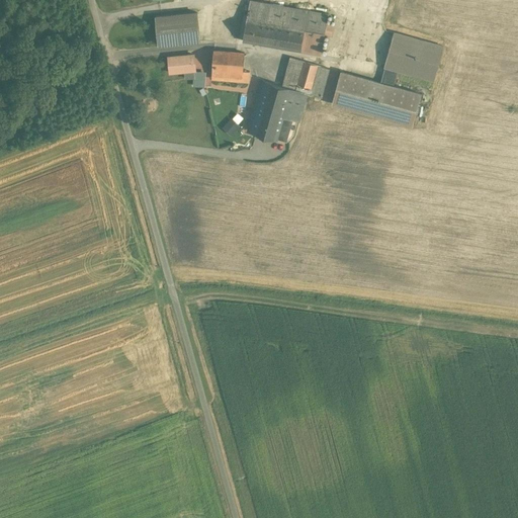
[(328,10),(261,0),(249,0),(244,41),(321,54),(328,10)]
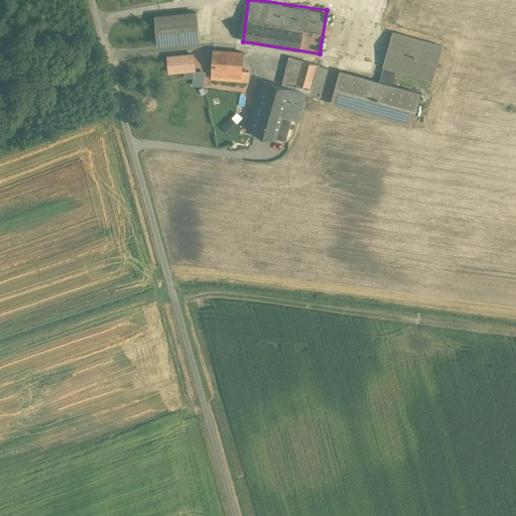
[(197,12),(154,16),(156,43),(200,39),(197,12)]
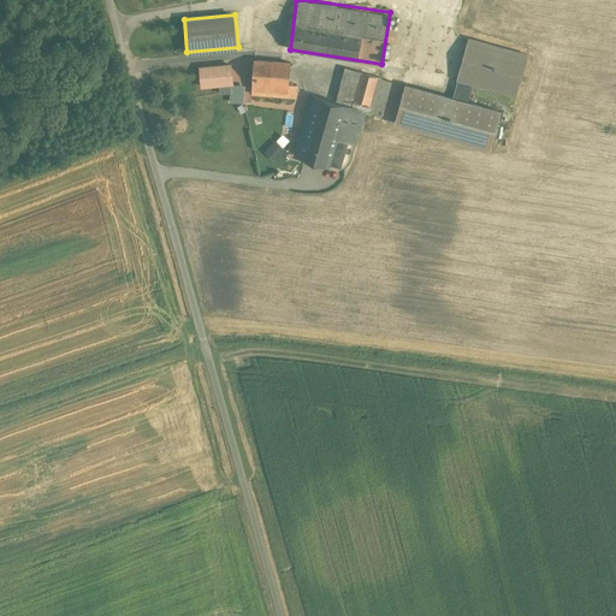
[(514,59),(465,48),(457,80),(508,92),(514,59)]
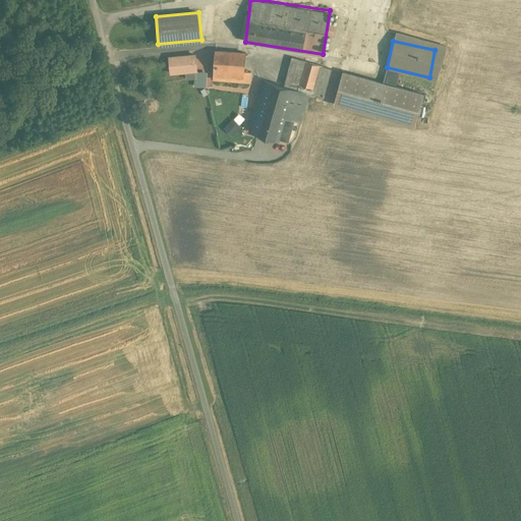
[(247,51),(215,49),(213,79),(251,81),(252,70),(246,69),(247,51)]
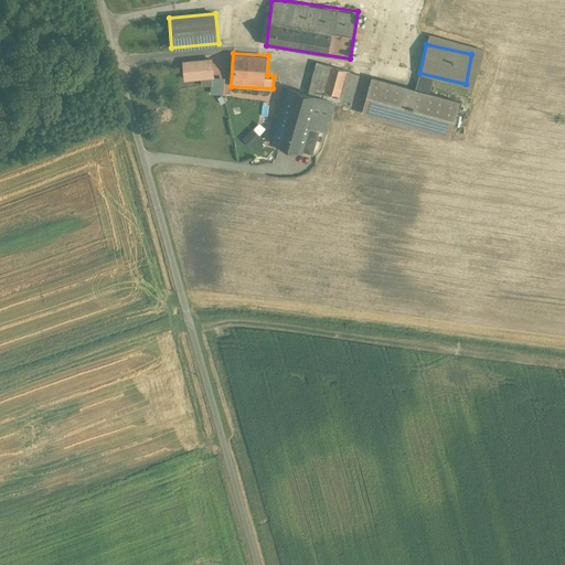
[(211,57),(182,62),(184,81),(213,77),(211,57)]
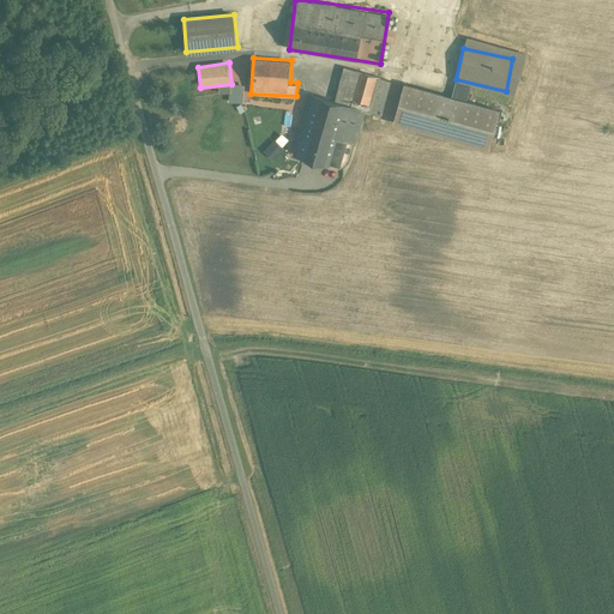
[(390,82),(342,68),(336,91),(351,95),(350,101),(381,109),(390,82)]
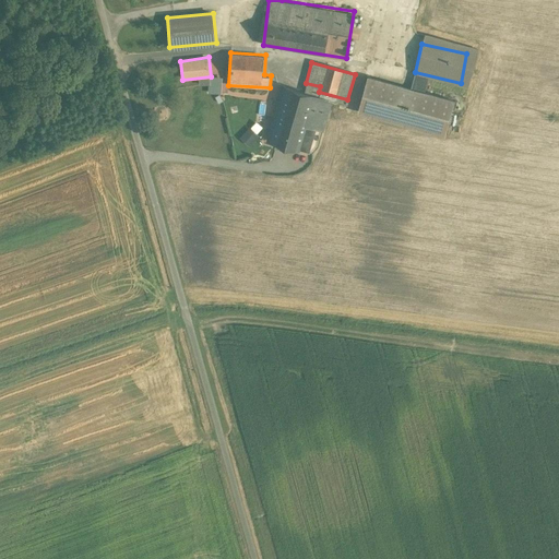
[(455,103),(367,78),(357,111),(447,135),(455,103)]
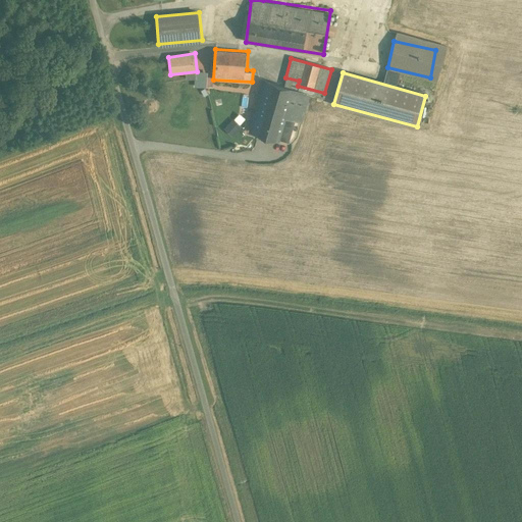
[(308,96),(264,82),(249,133),(286,144),(294,119),(301,121),(308,96)]
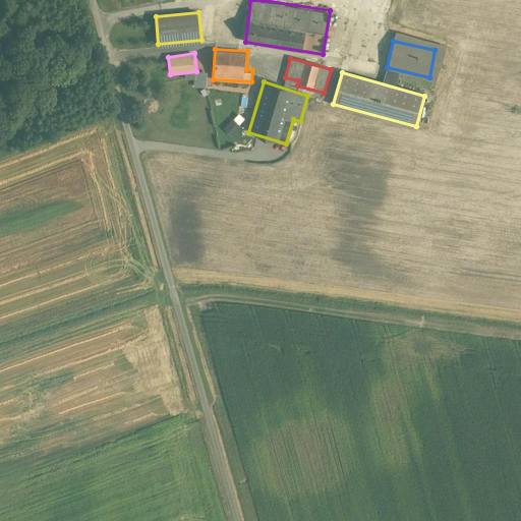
[(234,133),(248,117),(241,110),(226,126),(234,133)]
